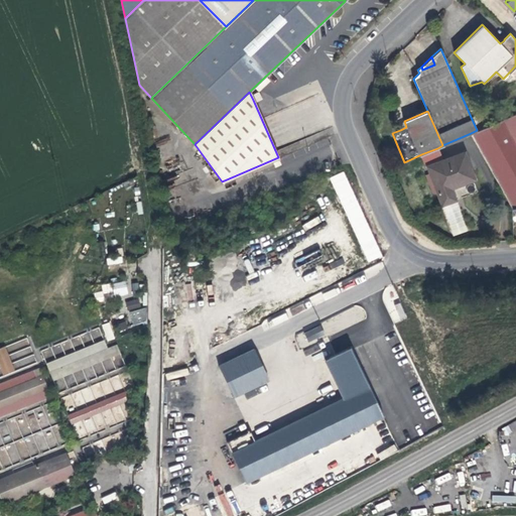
[(484,111),(471,117),(477,130),(490,124),(484,111)]
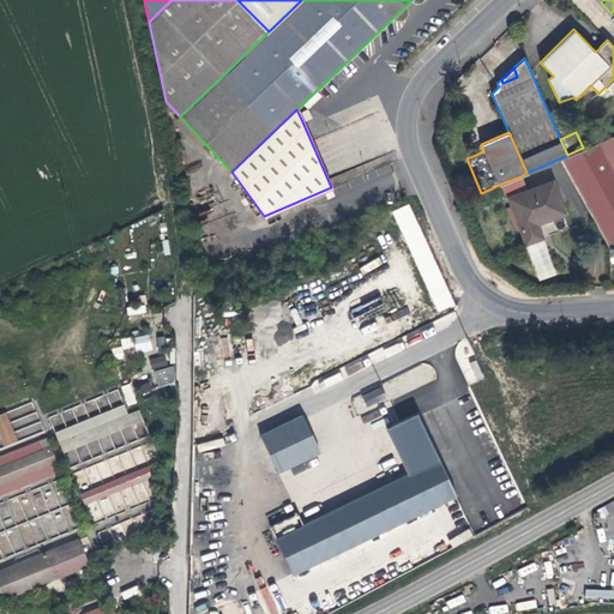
[(613,246),(613,133),(583,148),(567,155),(560,158),(609,247),(613,246)]
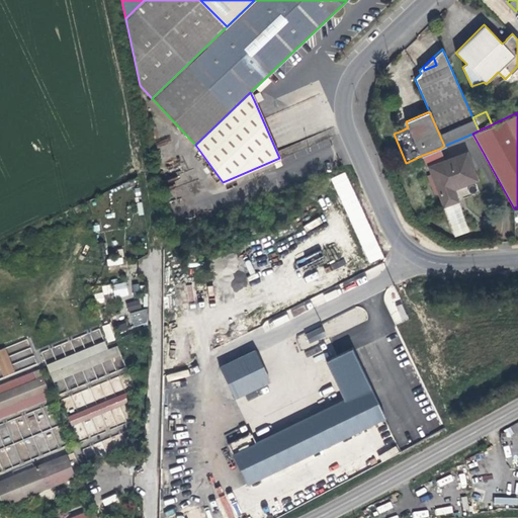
[(400,123),(402,131),(408,127),(406,121),(403,122),(400,123)]
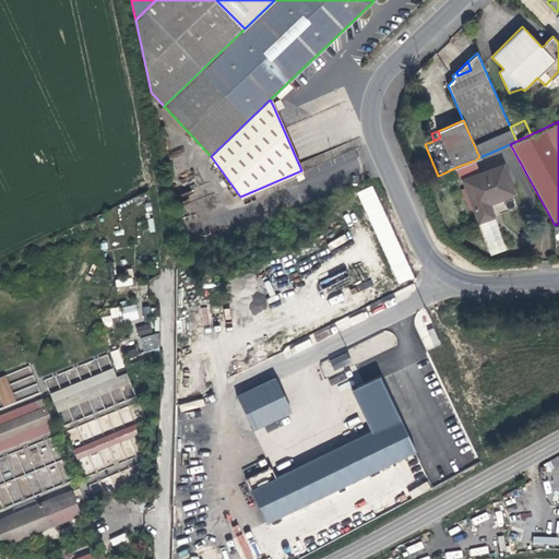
[(456,167),(462,180),(479,174),(474,161),(456,167)]
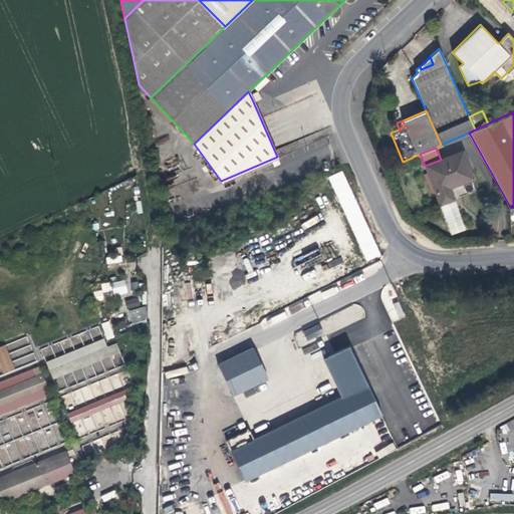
[(441,160),(425,166),(440,204),(455,199),(450,187),(456,185),(473,178),(463,151),(441,160)]
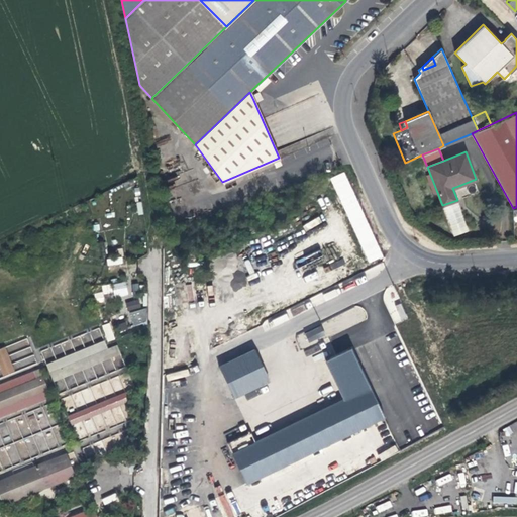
[(382,259),(346,171),(332,177),(367,264),(382,259)]
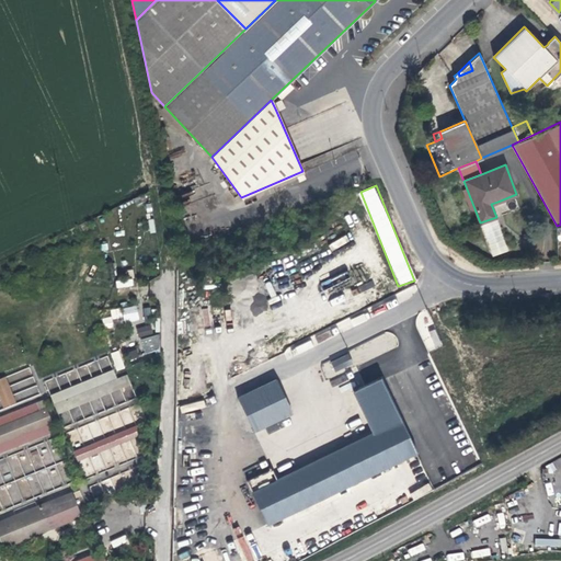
[(500,220),(483,225),(490,256),(506,253),(500,220)]
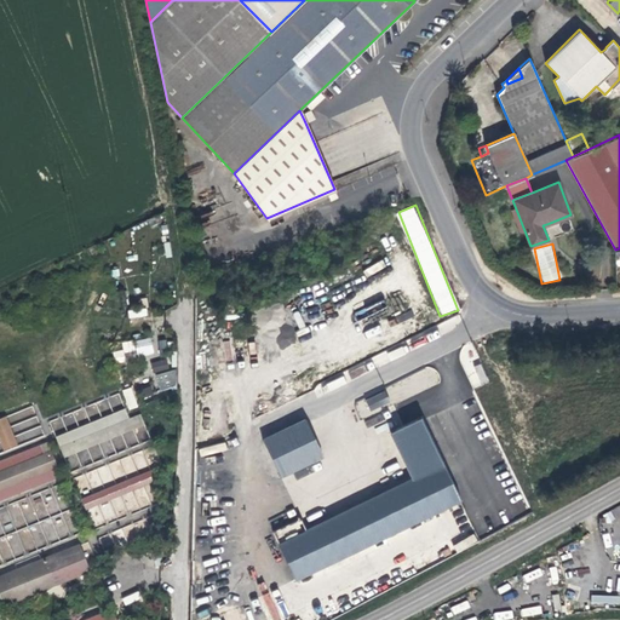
[(147,302),(127,303),(128,319),(148,317),(147,302)]
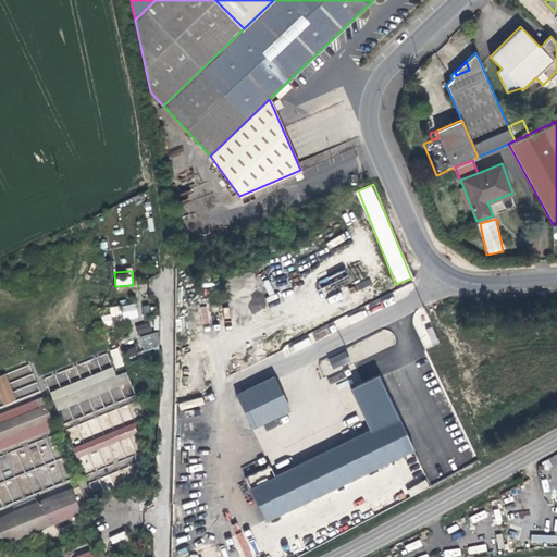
[(268,307),(260,292),(247,298),(255,312),(268,307)]
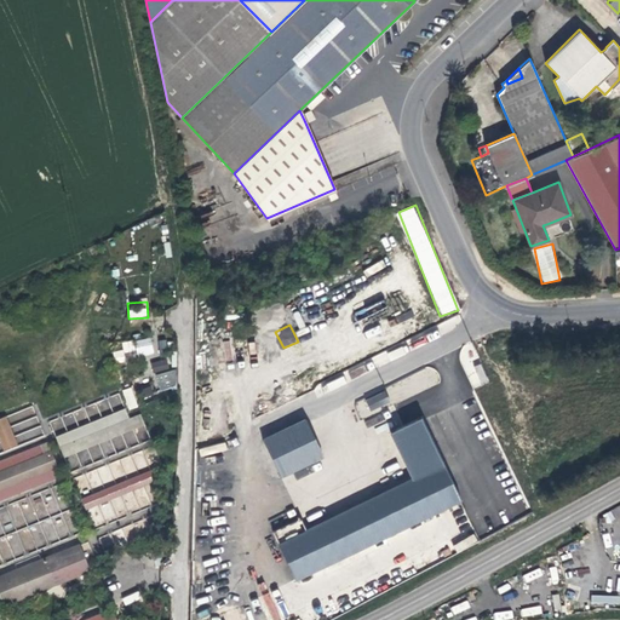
[(150,337),(133,342),(138,357),(154,352),(150,337)]
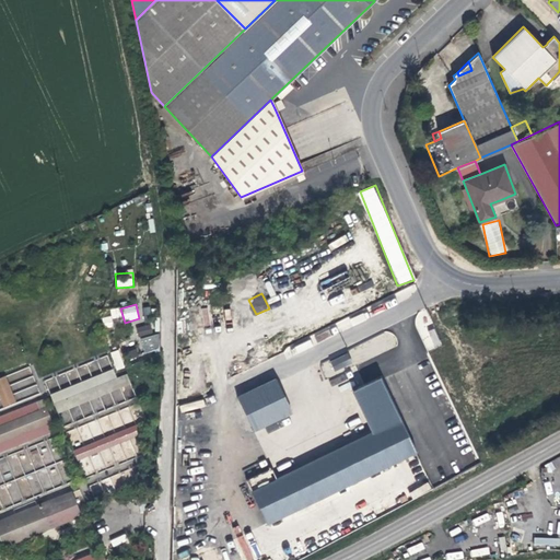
[(120,307),(111,308),(112,318),(121,317),(120,307)]
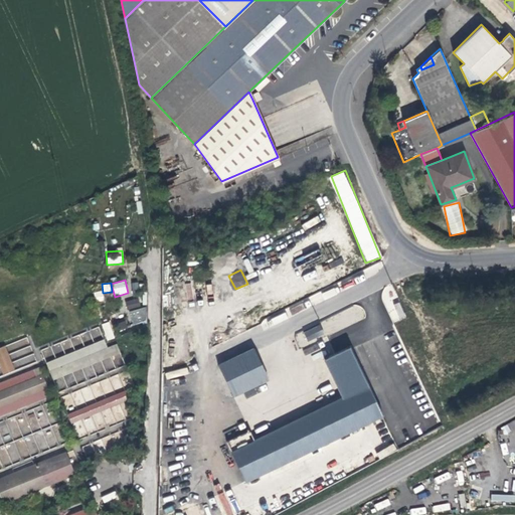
[(187,300),(193,298),(190,283),(184,284),(187,300)]
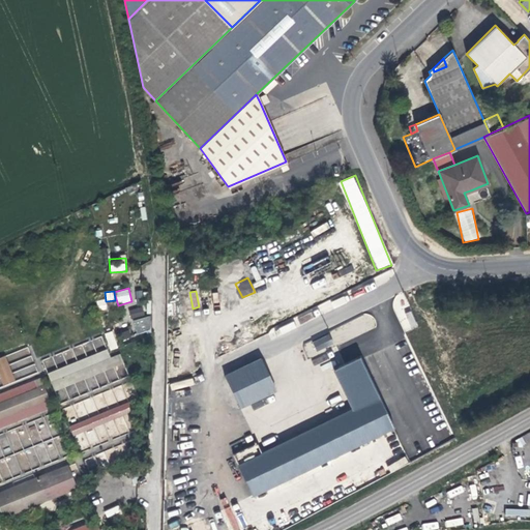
[(105,299),(96,301),(98,311),(108,308),(105,299)]
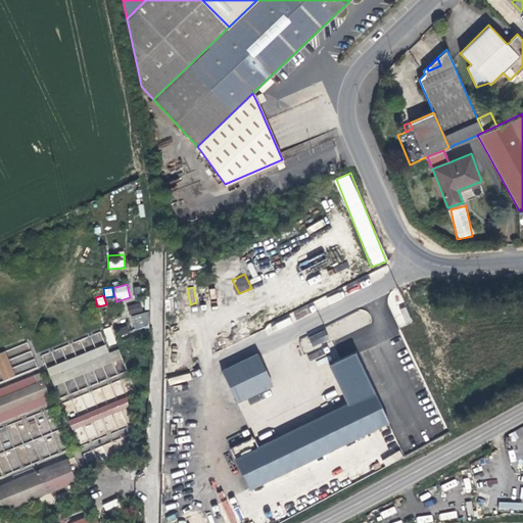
[(140,302),(127,305),(130,315),(142,312),(140,302)]
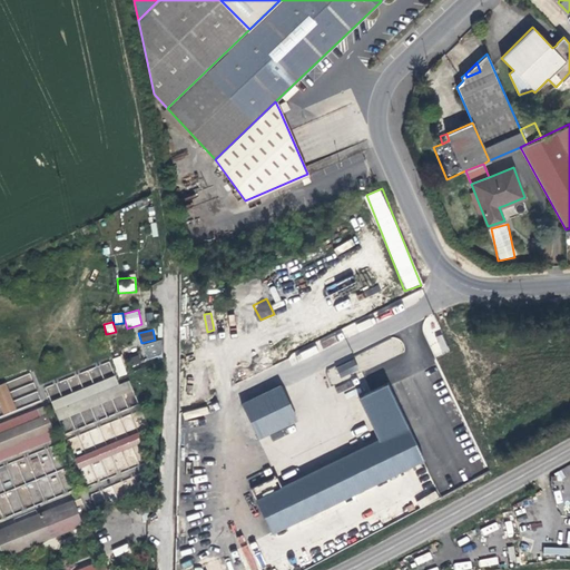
[(160,340),(143,344),(147,360),(165,355),(160,340)]
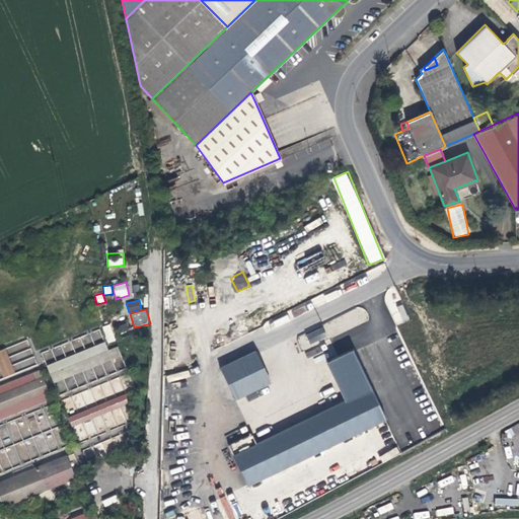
[(127,323),(118,326),(121,334),(129,330),(127,323)]
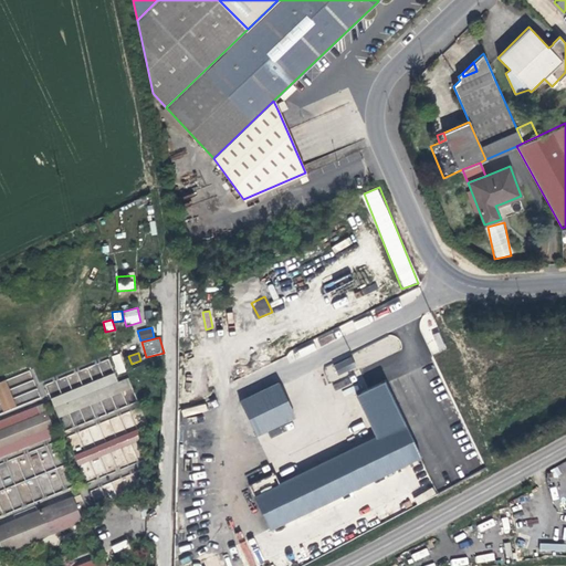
[(121,354),(112,356),(117,375),(126,371),(121,354)]
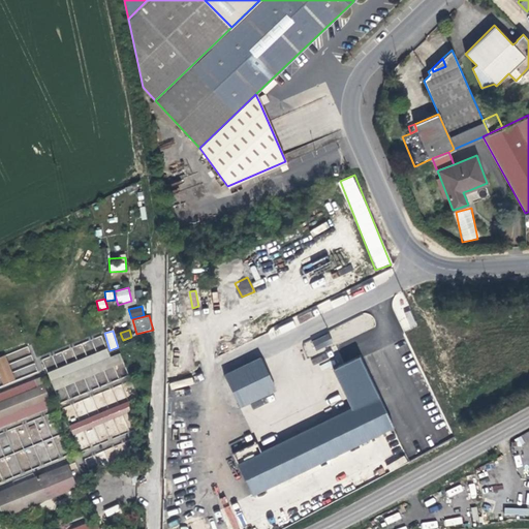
[(315,351),(333,343),(329,334),(311,341),(315,351)]
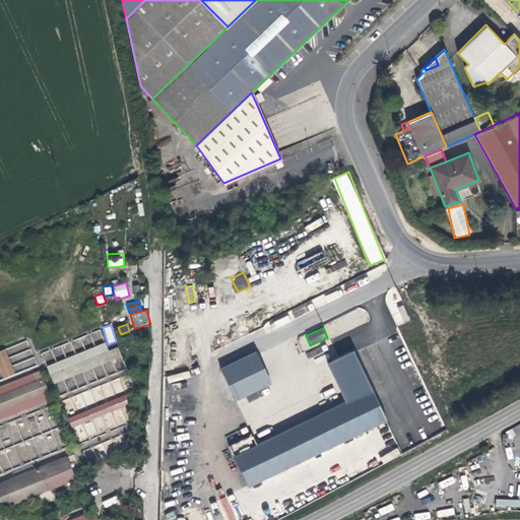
[(46,364),(105,341),(101,330),(42,353),(46,364)]
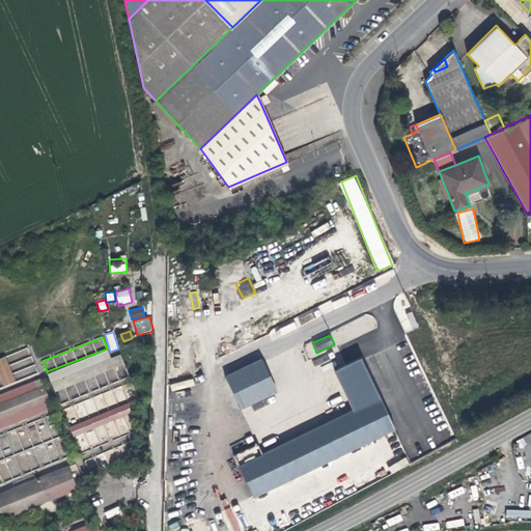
[(108,352),(47,372),(55,396),(59,394),(62,403),(130,380),(120,354),(111,358),(108,352)]
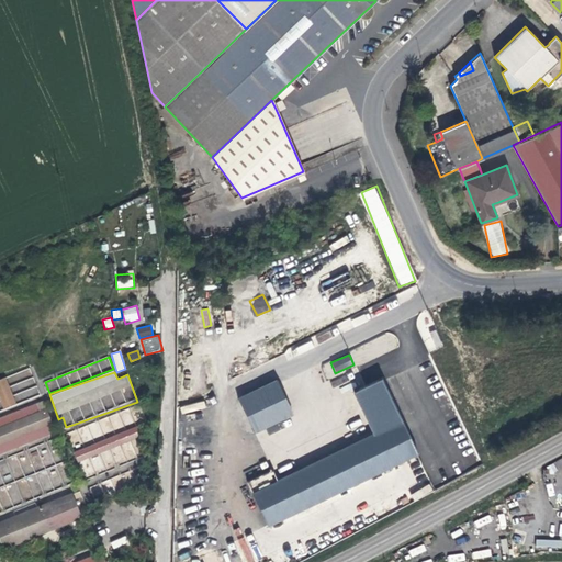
[(6,378),(0,380),(0,411),(17,404),(6,378)]
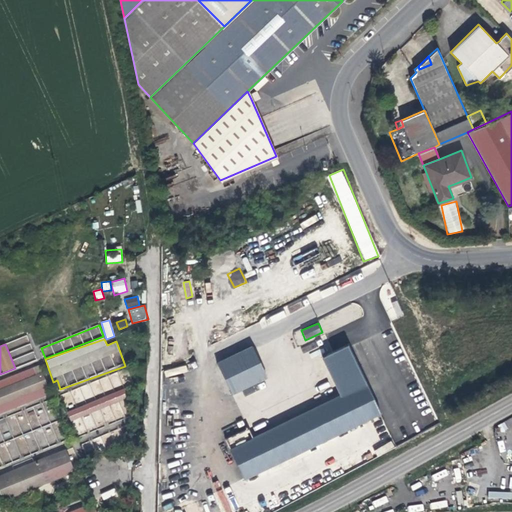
[(224,378),(231,393),(266,376),(252,347),(217,363),(224,378)]
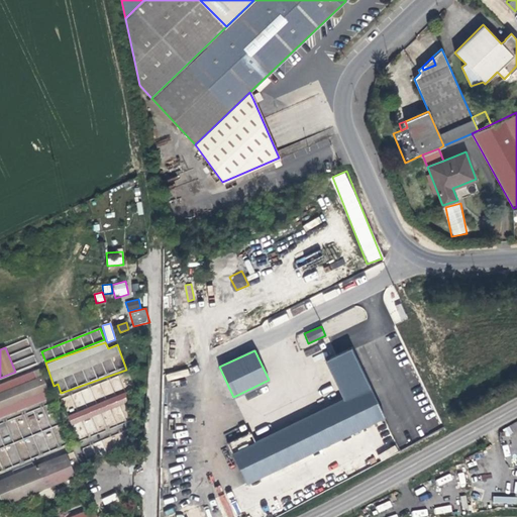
[(37,373),(0,387),(0,403),(43,387),(37,373)]
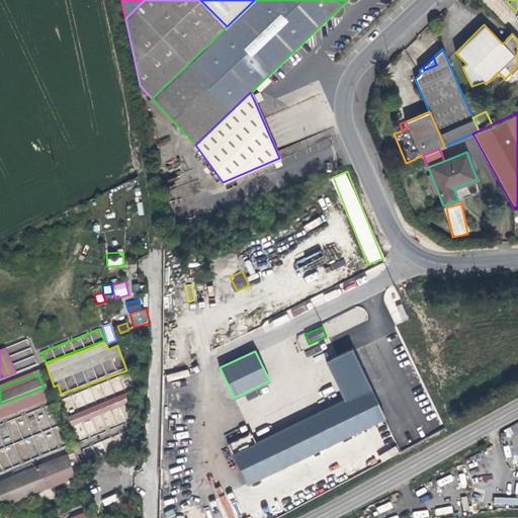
[(268,436),(255,442),(249,445),(232,453),(246,484),(384,418),(370,387),(268,436)]
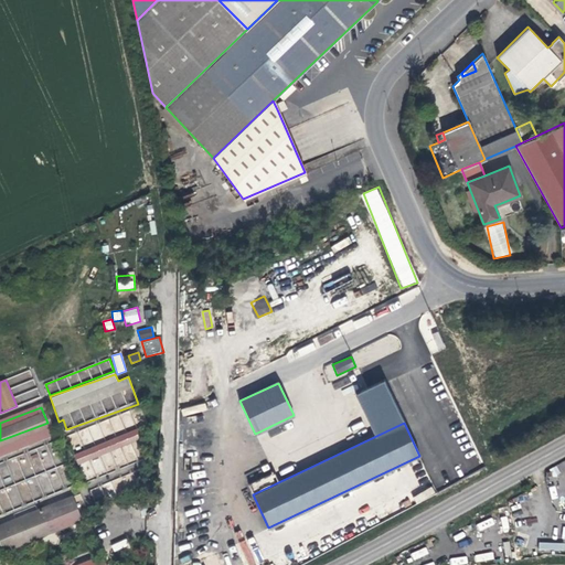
[(77,465),(140,439),(137,428),(73,454),(77,465)]
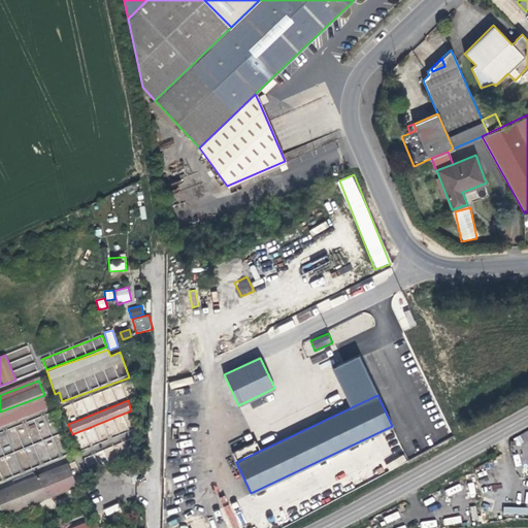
[(281,430),(284,436),(293,431),(291,426),(281,430)]
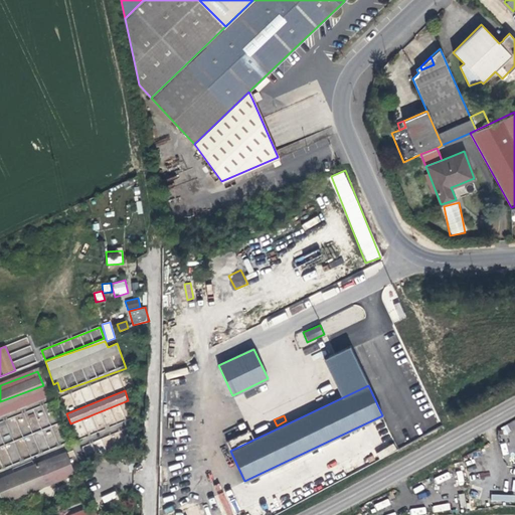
[(0,467),(22,460),(20,453),(18,454),(12,439),(4,442),(1,433),(8,431),(5,422),(0,423),(0,467)]
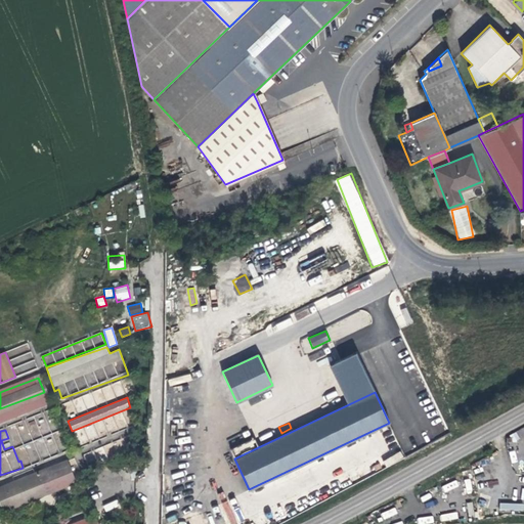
[(258,447),(271,441),(267,433),(254,439),(258,447)]
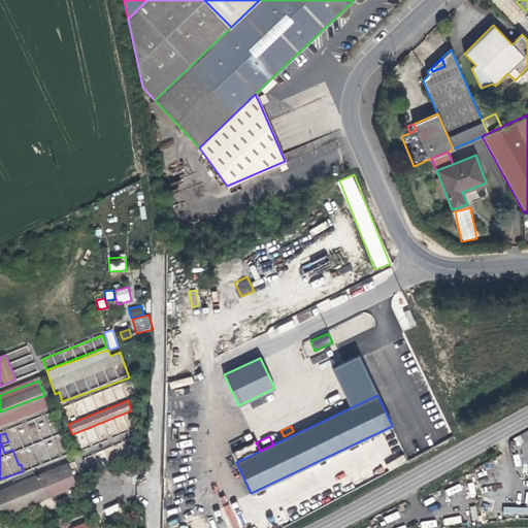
[(232,454),(236,462),(254,454),(249,446),(232,454)]
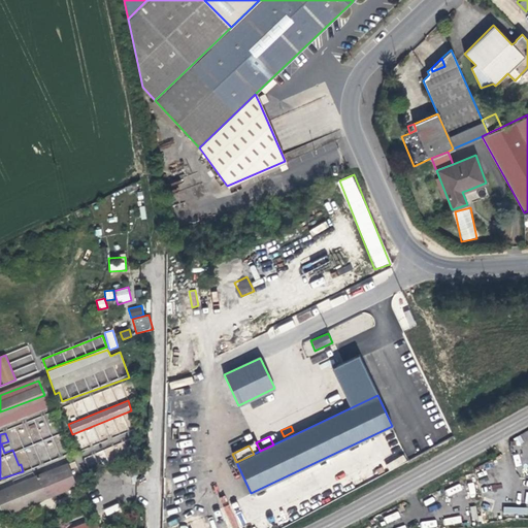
[(390,470),(406,462),(403,456),(387,464),(390,470)]
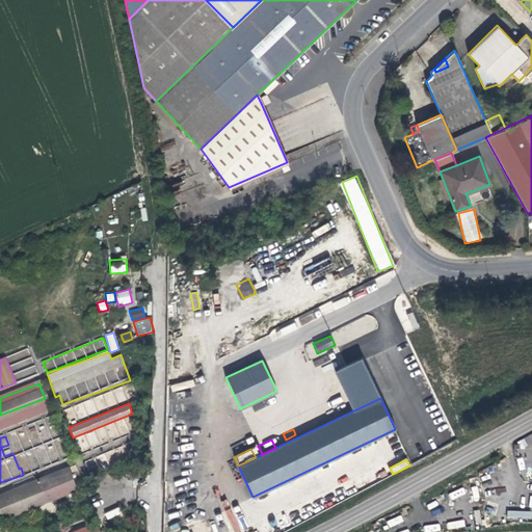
[(61,466),(0,488),(0,511),(70,485),(61,466)]
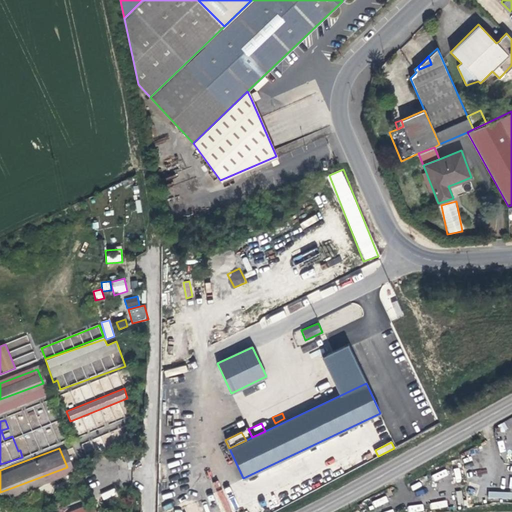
[(103,500),(117,495),(115,488),(101,493),(103,500)]
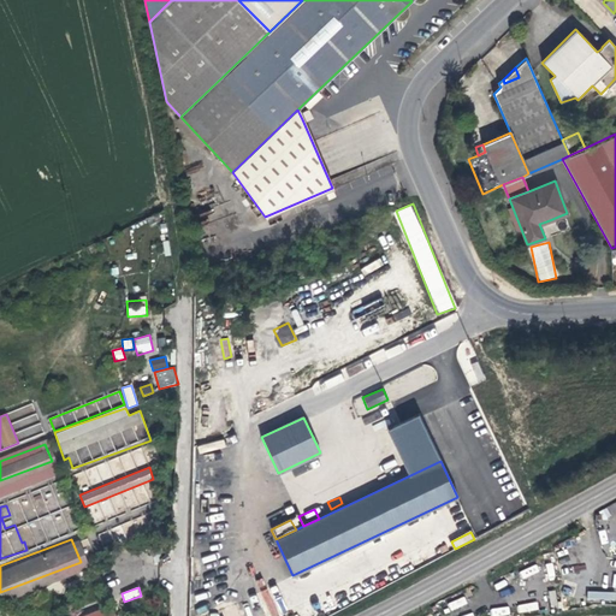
[(259,597),(271,615),(276,615),(285,610),(271,590),(259,597)]
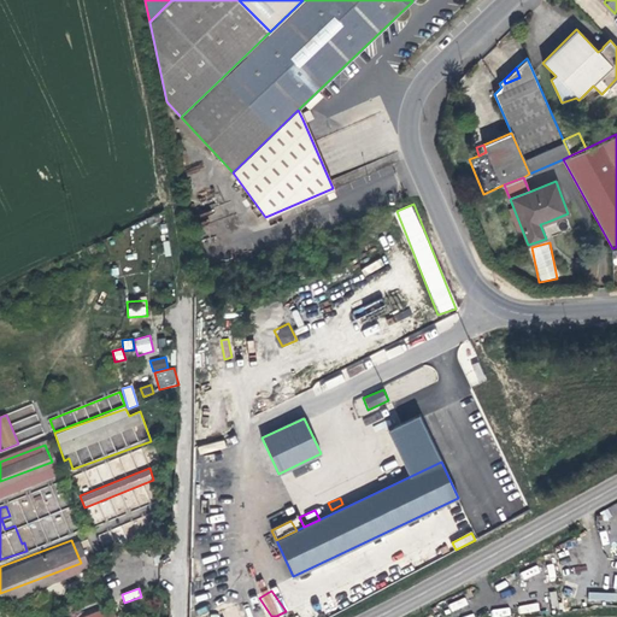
[(110,616),(105,604),(69,616),(110,616)]
